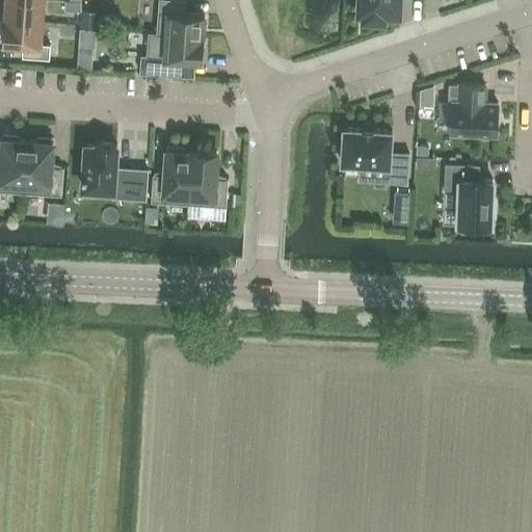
[(43,21),(43,0),(6,0),(6,17),(6,18),(43,21)]
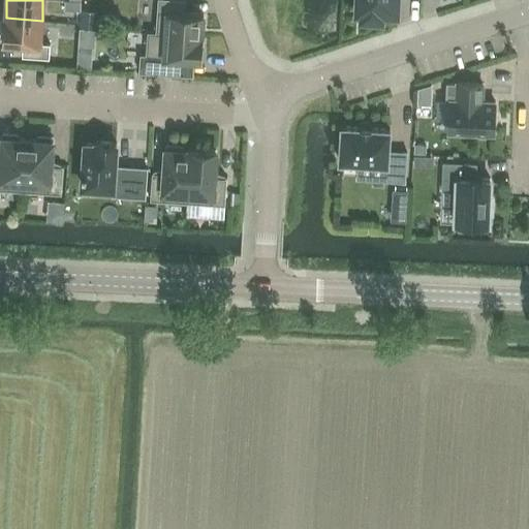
[(185,0),(158,0),(156,31),(201,35),(204,12),(184,11),(185,0)]
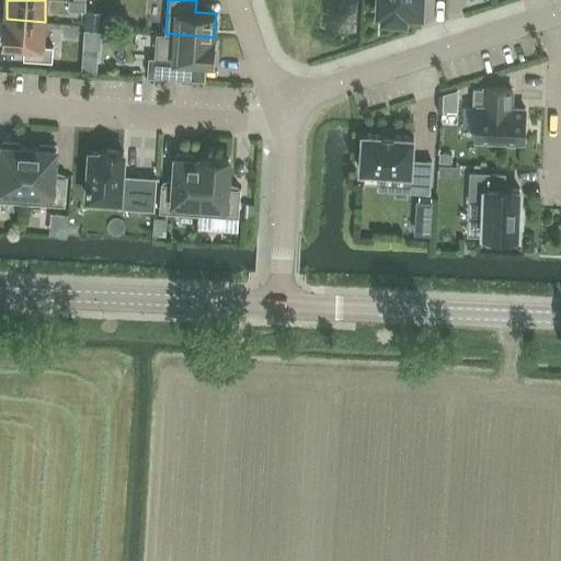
[(379,0),(379,11),(385,11),(384,18),(404,19),(405,12),(421,13),(421,0),(379,0)]
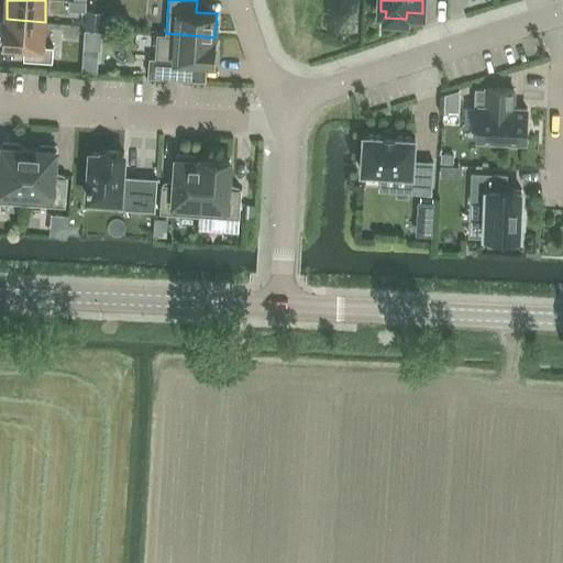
[(87,3),(73,2),(70,21),(86,21),(87,3)]
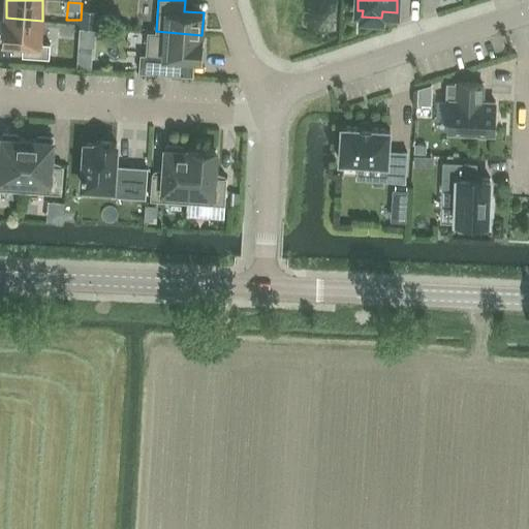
[(40,42),(42,21),(6,18),(6,17),(4,17),(3,41),(24,42),(23,55),(50,57),(51,42),(40,42)]
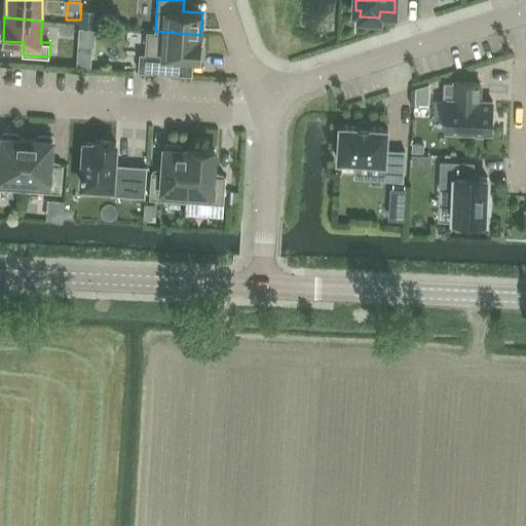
[(202,35),(200,35),(155,31),(147,31),(146,53),(140,52),(139,71),(184,74),(185,58),(200,59),(202,35)]
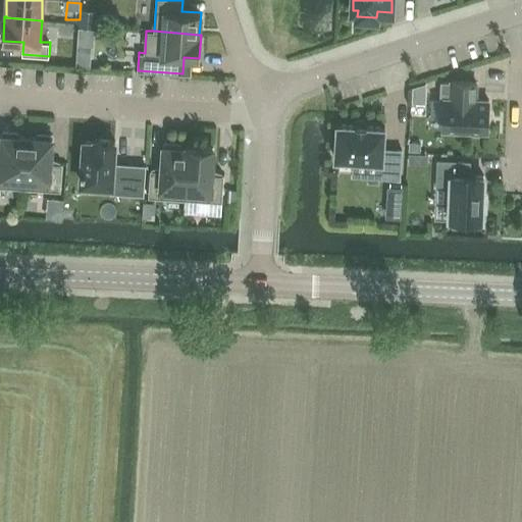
[(77,45),(76,65),(90,66),(91,46),(77,45)]
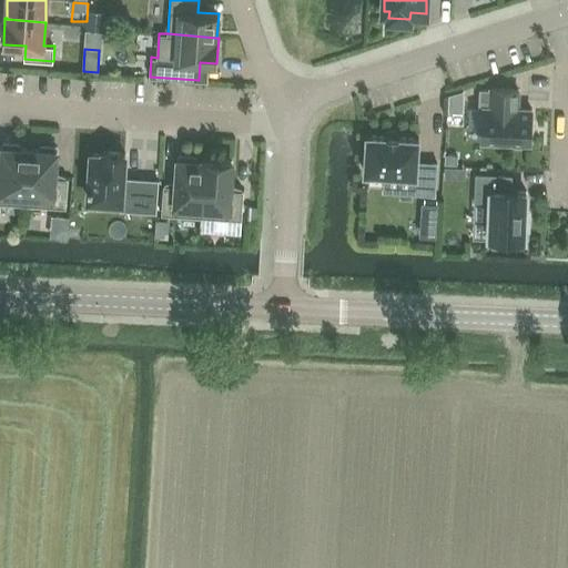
[(482,140),(530,142),(531,109),(517,109),(518,89),(492,88),(492,90),(480,89),(479,109),(483,109),(482,140)]
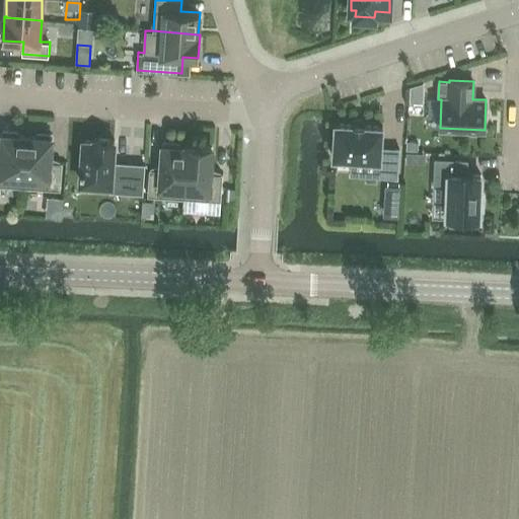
[(411,87),(410,101),(423,102),(423,83),(411,87)]
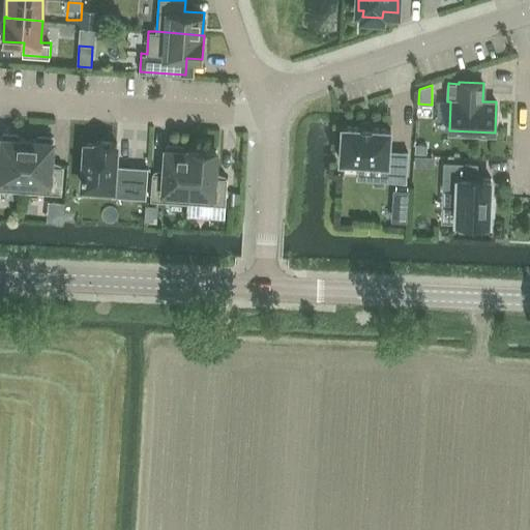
[(385,179),(406,181),(408,152),(389,151),(390,129),(343,125),(341,160),(387,164),(385,179)]
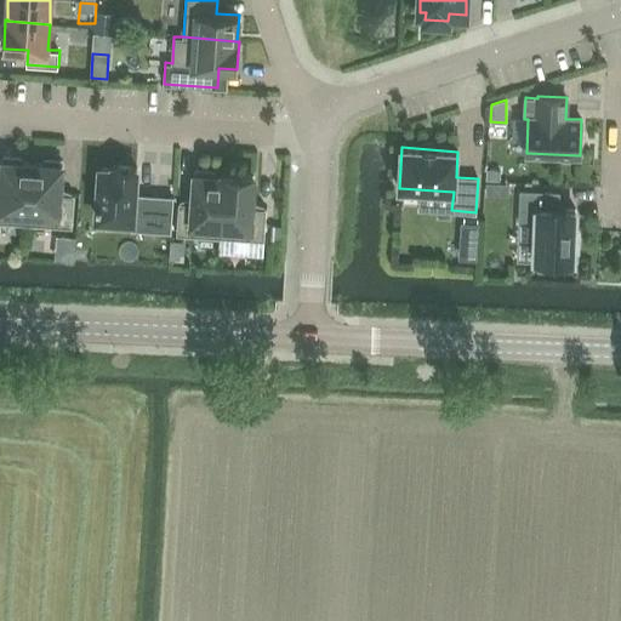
[(28,223),(33,163),(21,161),(21,158),(4,157),(1,191),(0,189),(0,227),(1,227),(1,222),(28,223)]
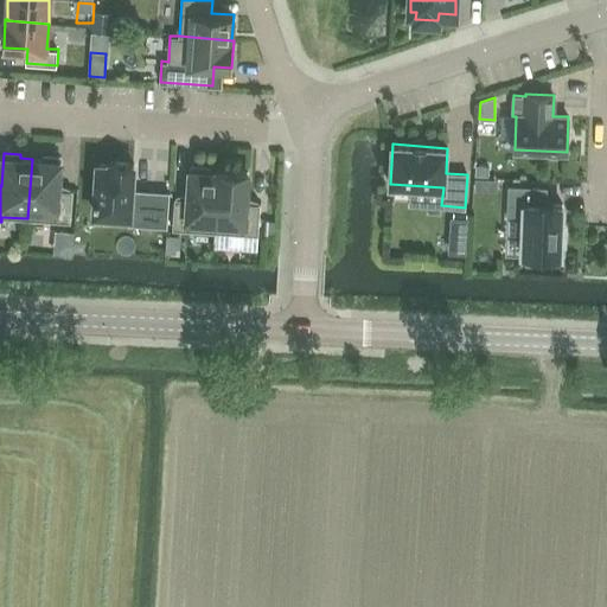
[(44,155),(44,158),(32,158),(27,218),(71,222),(72,191),(58,190),(61,157),(44,155)]
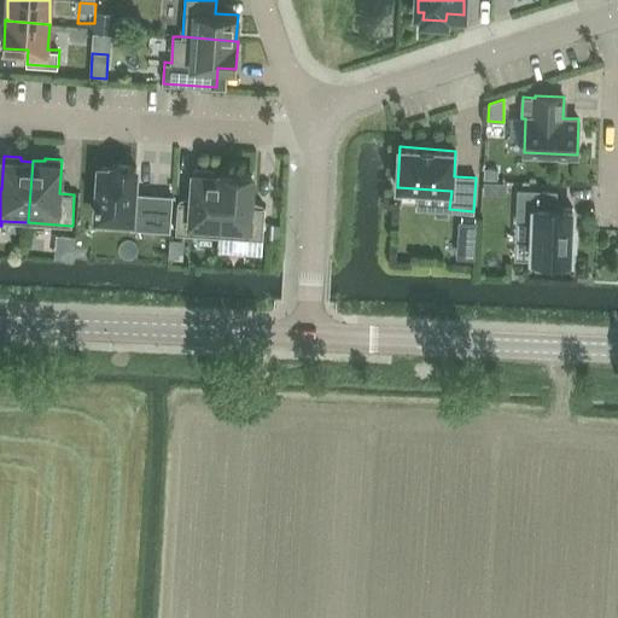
[(173,196),(134,192),(136,167),(112,164),(112,168),(100,167),(98,200),(97,200),(97,205),(98,205),(97,216),(132,219),(130,228),(170,232),(173,196)]
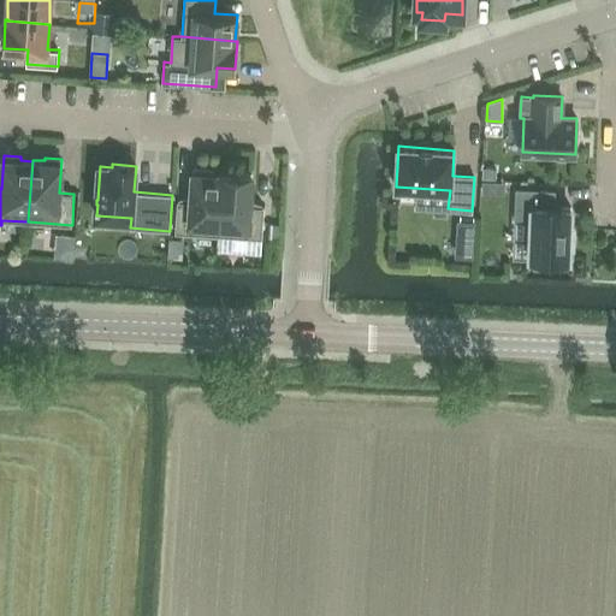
[(484,167),(483,178),(496,179),(497,169),(484,167)]
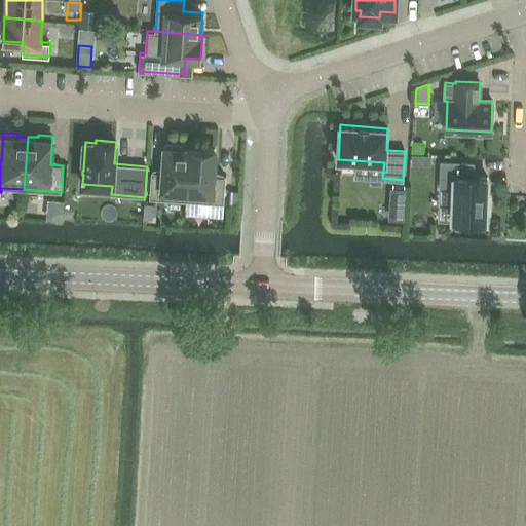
[(190,149),(189,149),(180,148),(181,145),(165,144),(164,173),(153,172),(153,171),(152,171),(150,198),(187,200),(190,149)]
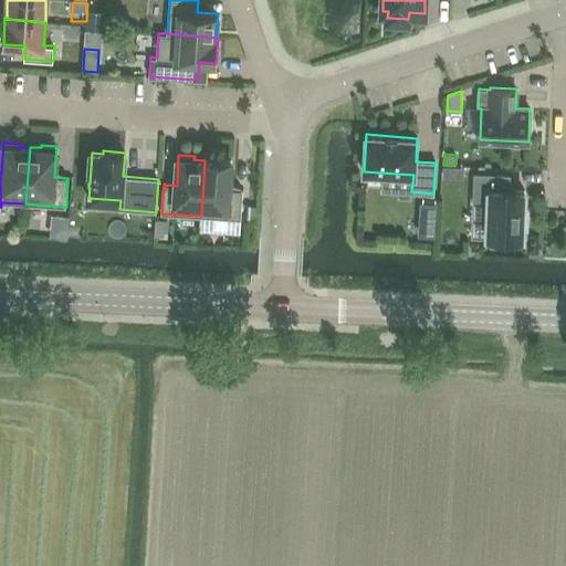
[(230,189),(231,160),(203,158),(203,160),(205,160),(201,216),(241,219),(242,189),(241,189),(241,190),(230,189)]
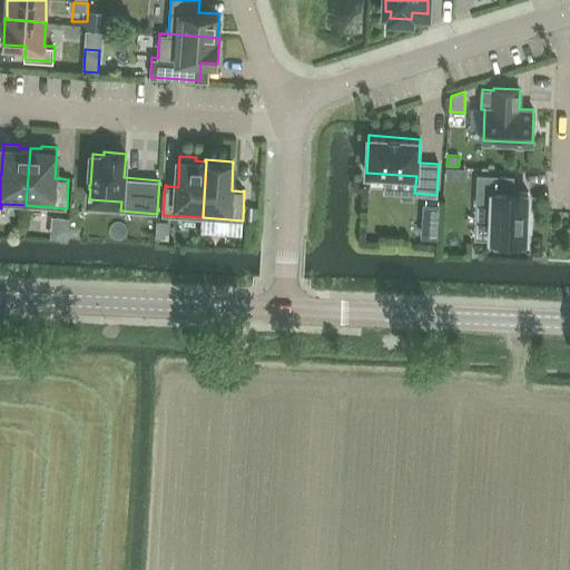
[(513,176),(478,174),(477,202),(492,203),(491,239),(527,241),(527,226),(529,226),(530,207),(528,207),(529,192),(513,192),(513,176)]
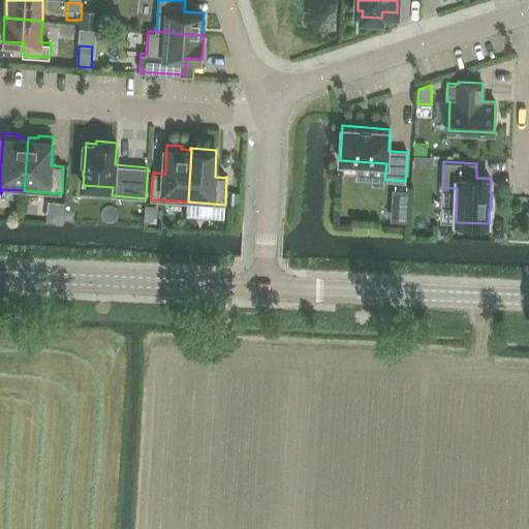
[(394,189),(392,219),(406,220),(408,190),(394,189)]
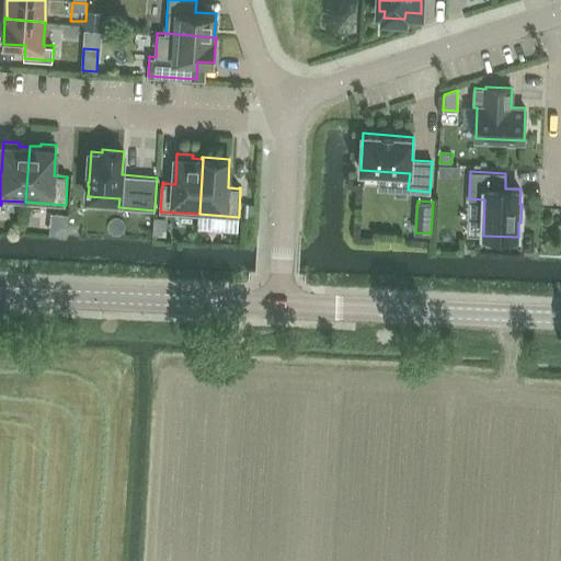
All buildings are outlined.
